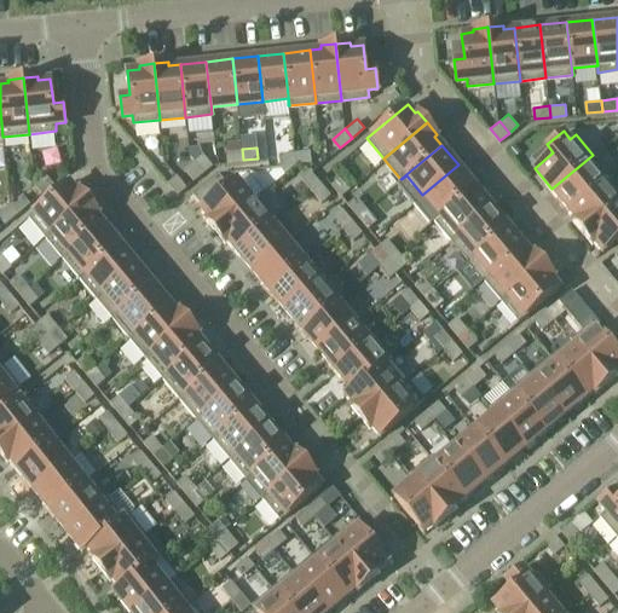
[(243,160),(242,149),(226,150),(227,162),(243,160)]
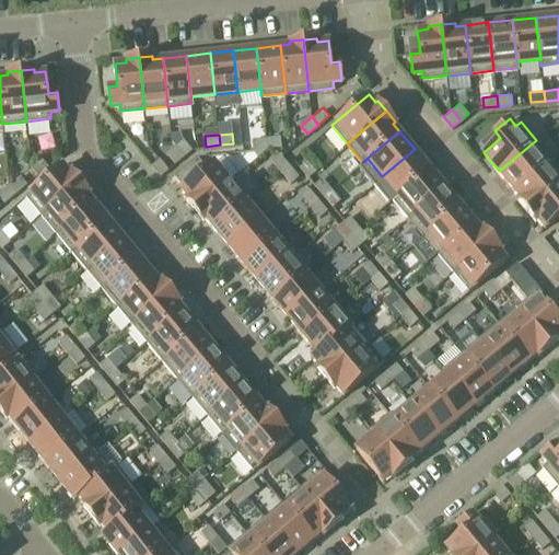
[(281,145),(280,135),(266,136),(267,147),(281,145)]
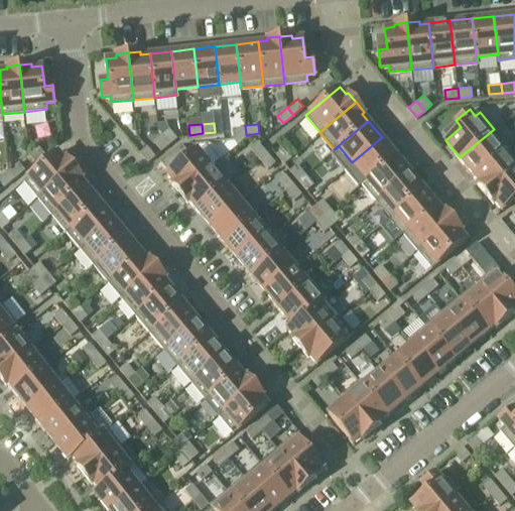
[(246,135),(245,125),(232,127),(233,136),(246,135)]
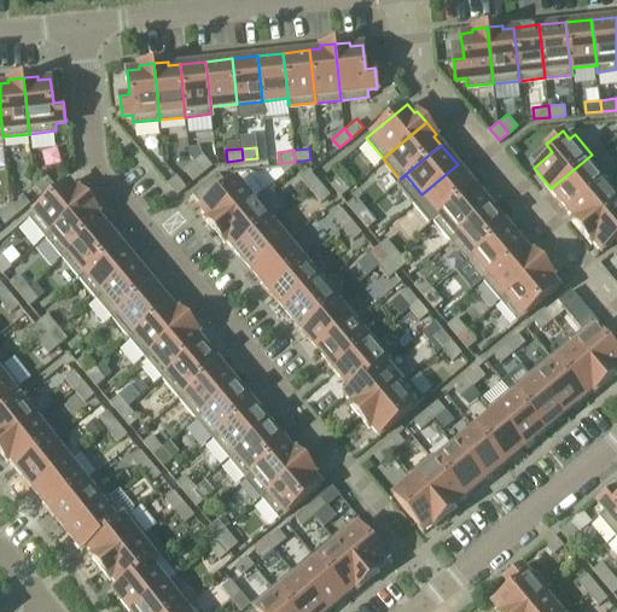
[(203,170),(211,163),(202,152),(193,159),(203,170)]
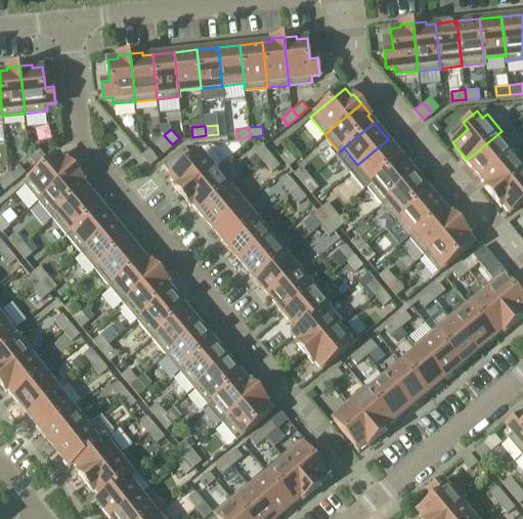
[(516,148),(502,131),(467,160),(481,177),(516,148)]
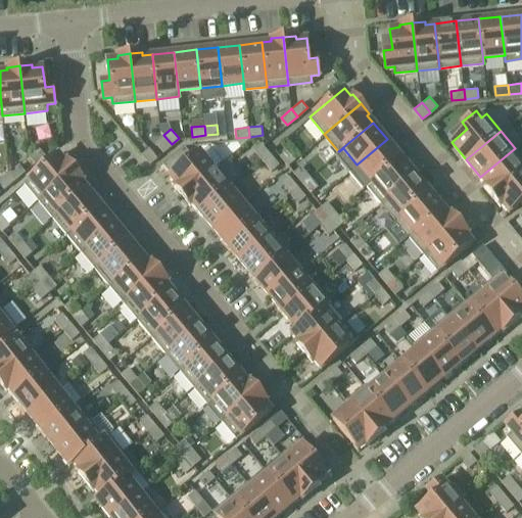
[(172,144),(163,135),(155,141),(163,151),(172,144)]
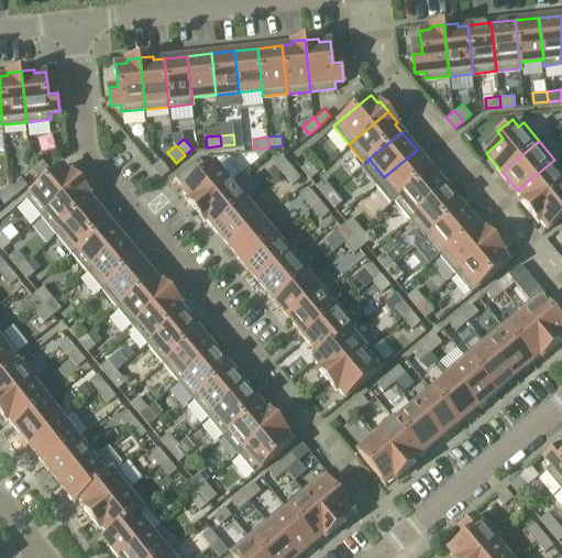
[(431,168),(417,150),(384,177),(399,194),(394,198),(395,199),(431,168)]
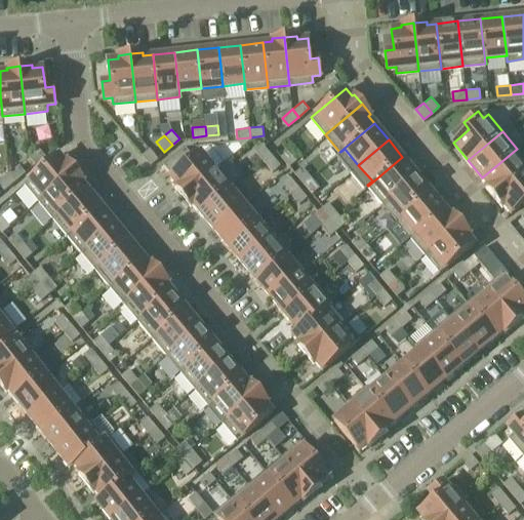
[(272,153),(263,143),(255,149),(264,159),(272,153)]
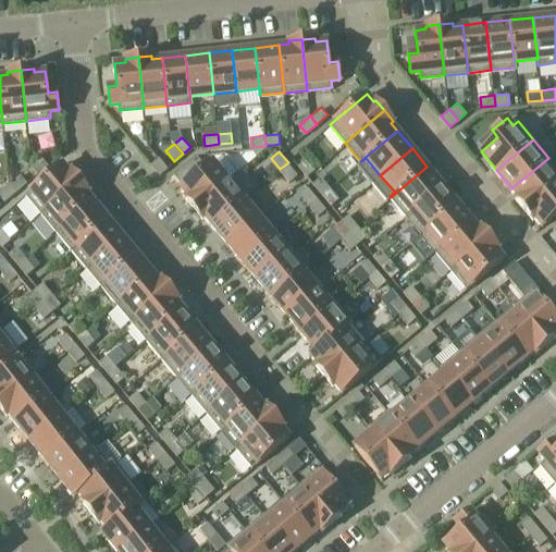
[(233,174),(227,179),(212,160),(206,166),(196,155),(173,173),(183,185),(181,186),(187,195),(185,197),(194,207),(233,174)]
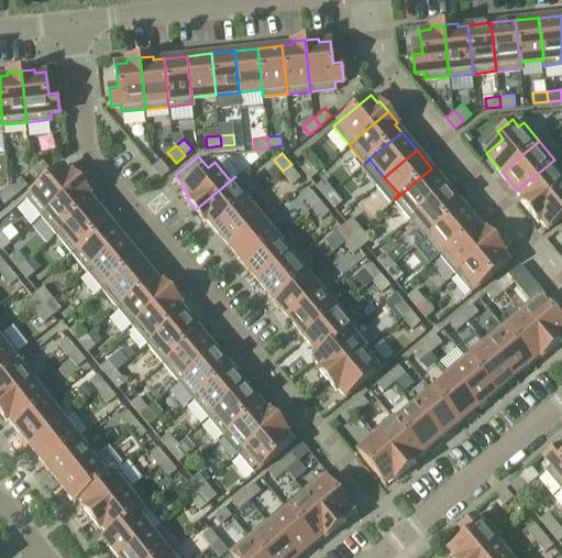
[(48,165),(43,159),(42,157),(31,166),(37,174),(48,165)]
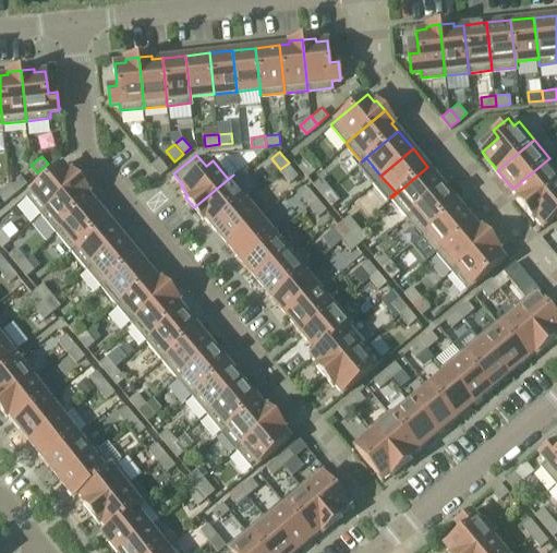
[(159,156),(152,163),(160,173),(168,167),(159,156)]
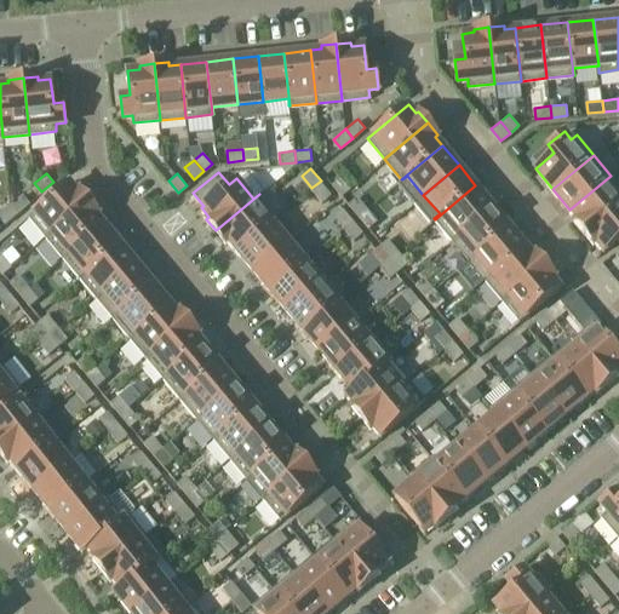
[(332,183),(342,195),(350,188),(340,176),(332,183)]
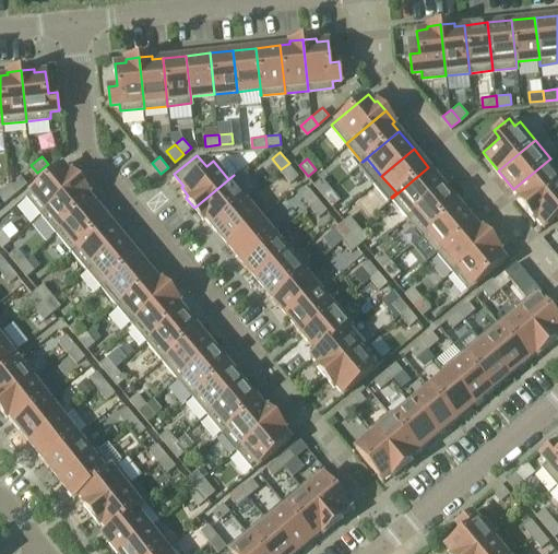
[(557,167),(550,158),(513,189),(520,197),(518,199),(526,209),(557,181),(557,167)]
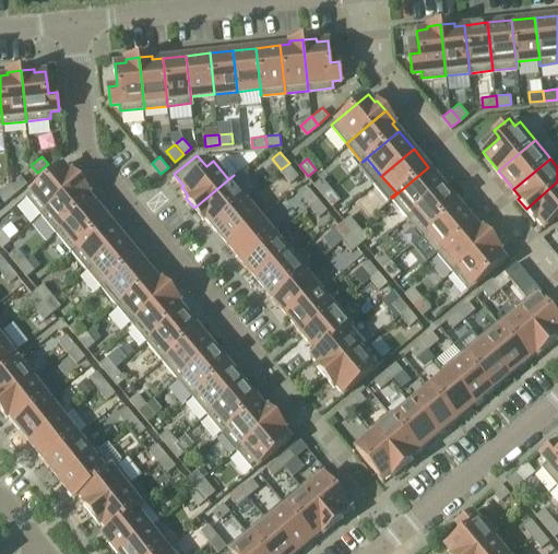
[(298,174),(289,163),(281,169),(291,180),(298,174)]
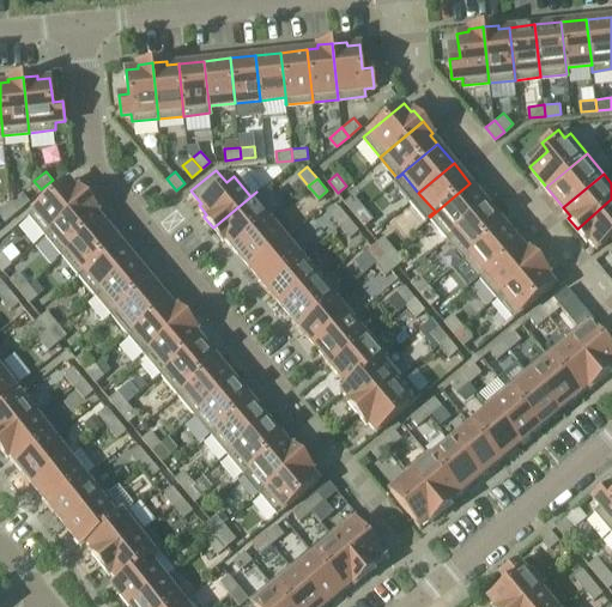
[(88,198),(79,187),(76,189),(68,180),(28,213),(44,234),(88,198)]
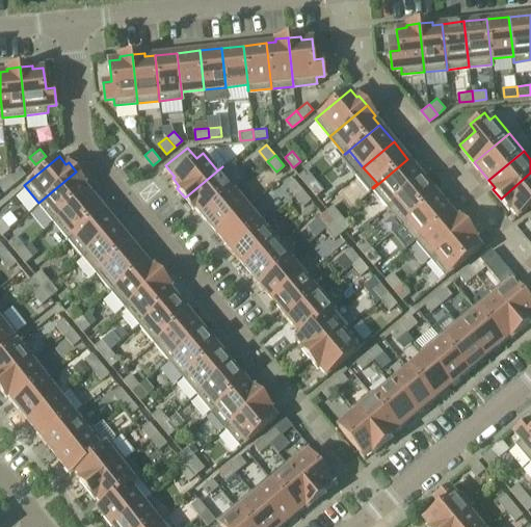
[(422,176),(407,159),(373,188),(387,206),(422,176)]
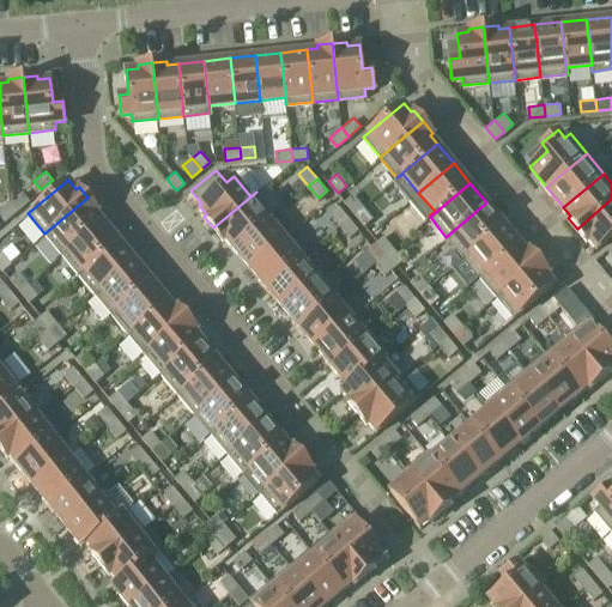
[(17,210),(29,200),(22,192),(10,201),(17,210)]
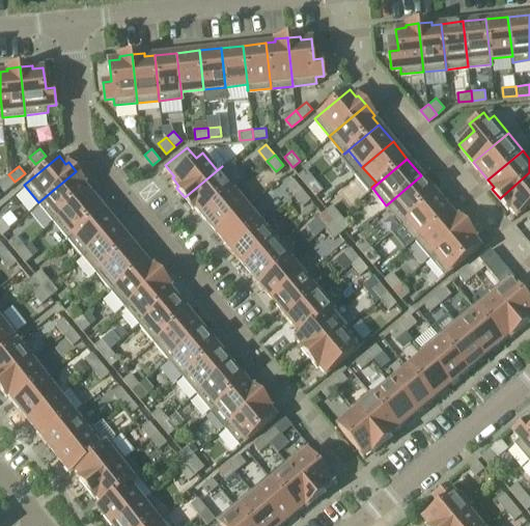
[(236,184),(222,166),(185,197),(193,208),(195,205),(201,213),(231,188),(236,184)]
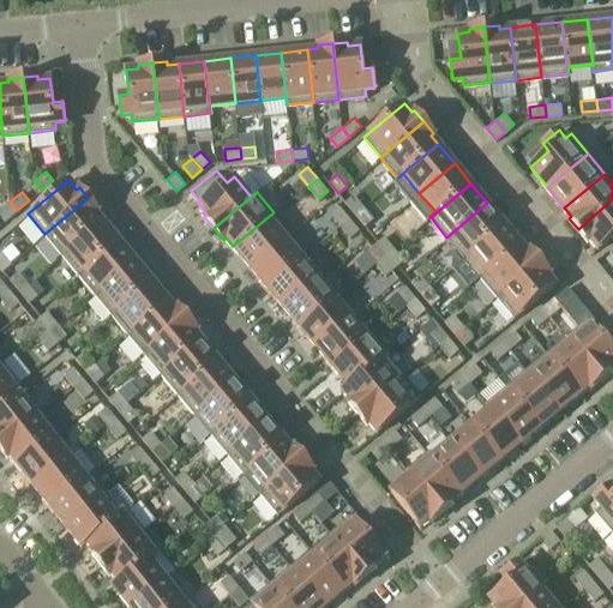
[(364,205),(354,193),(344,200),(355,212),(364,205)]
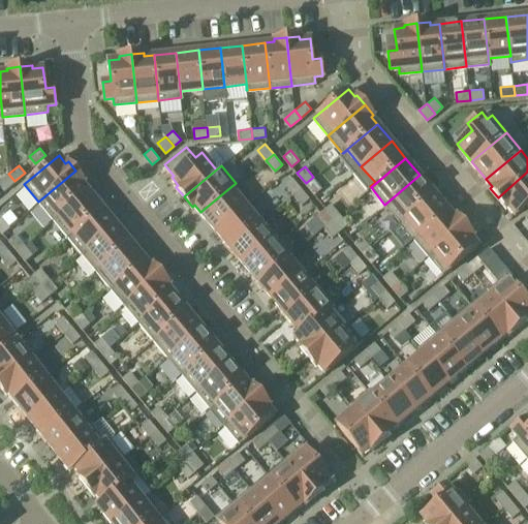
[(82,183),(84,181),(75,171),(38,202),(53,219),(88,190),(82,183)]
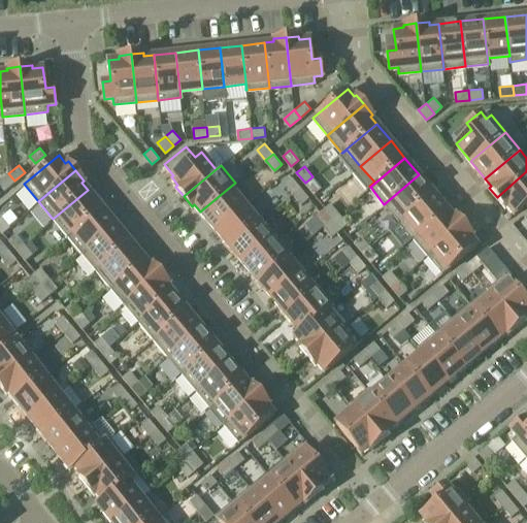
[(526,171),(497,197),(504,207),(507,205),(514,214),(526,201),(526,171)]
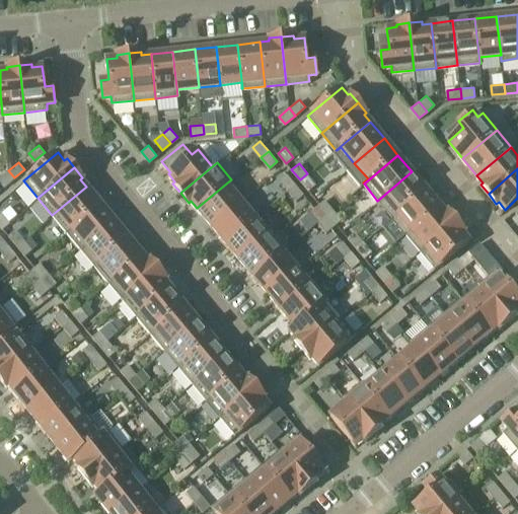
[(14,177),(8,170),(0,176),(0,179),(4,186),(14,177)]
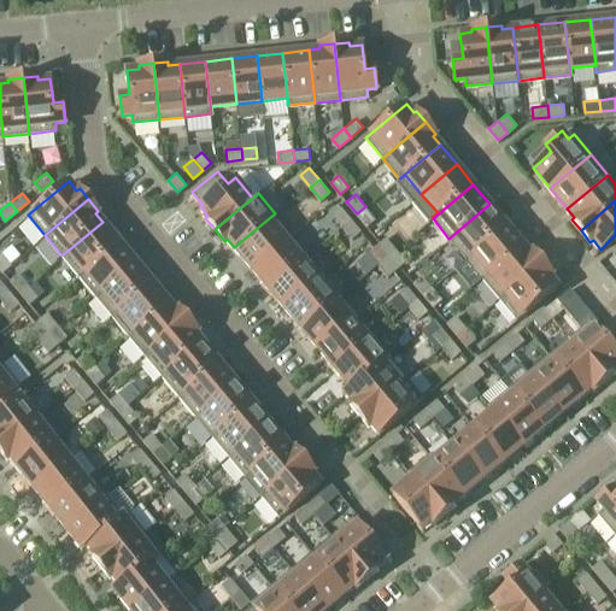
[(506,224),(490,204),(449,239),(465,258),(506,224)]
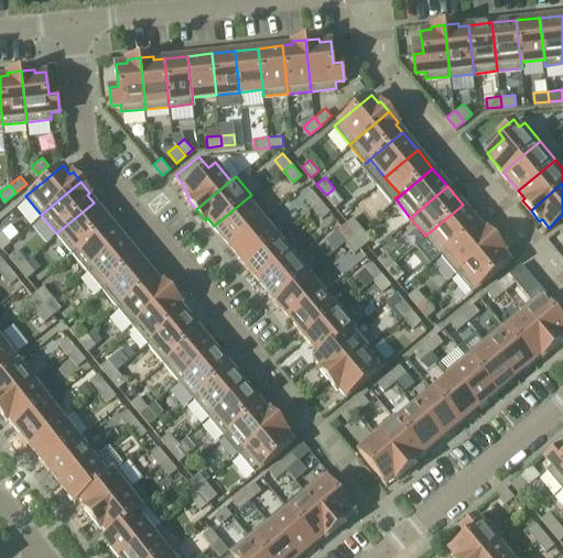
[(321,199),(311,188),(303,195),(313,206),(321,199)]
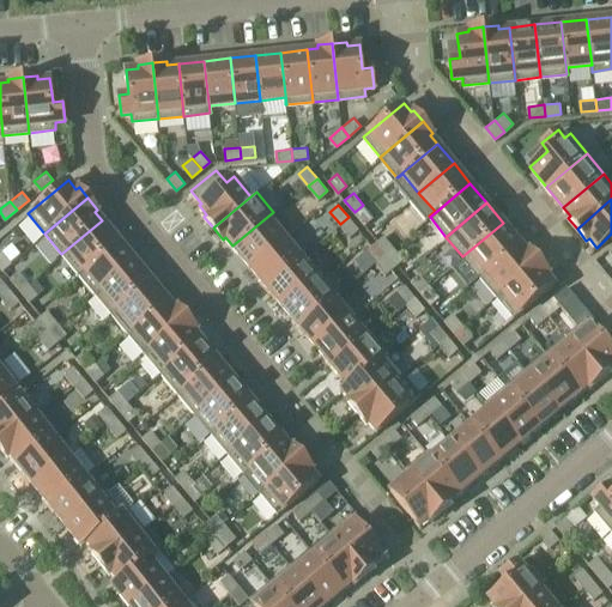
[(355,212),(364,224),(373,217),(363,205),(355,212)]
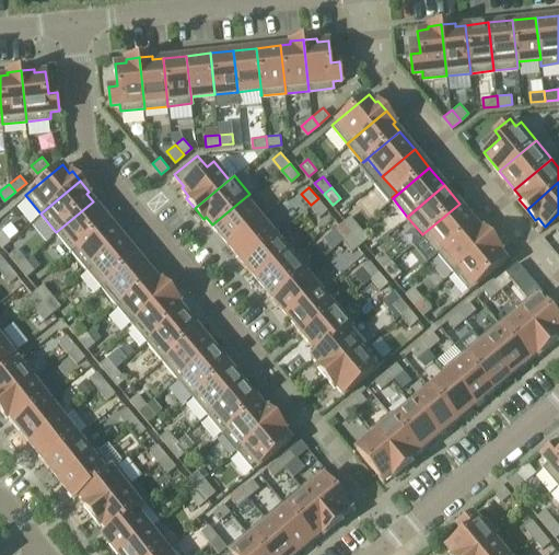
[(244,198),(212,224),(228,243),(259,216),(267,209),(253,192),(251,195),(245,198),(244,198)]
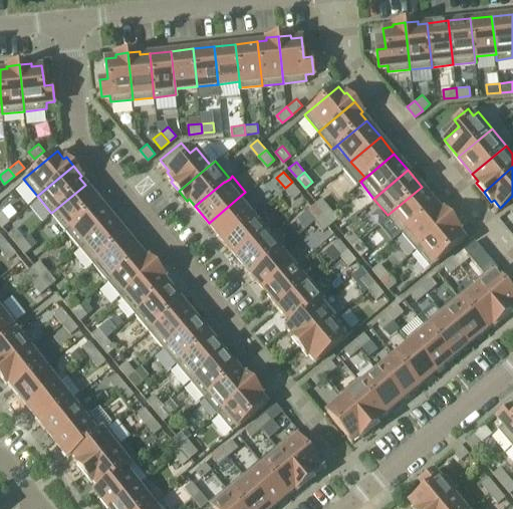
[(300,192),(292,182),(285,188),(293,198),(300,192)]
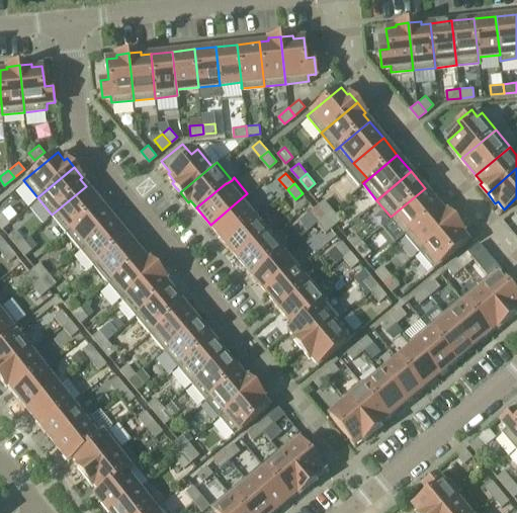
[(100,202),(86,186),(52,215),(66,232),(100,202)]
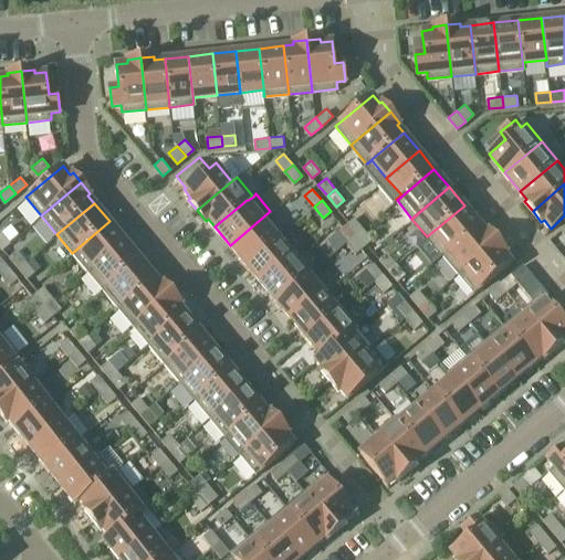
[(480,224),(464,205),(427,236),(442,255),(480,224)]
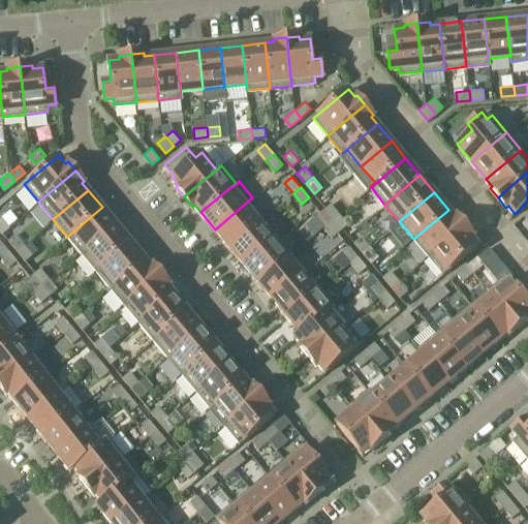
[(339,213),(331,203),(322,209),(332,219),(339,213)]
